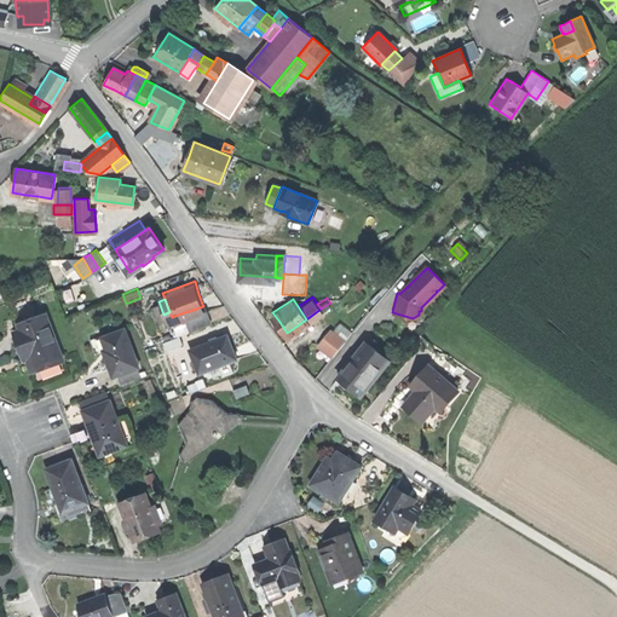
[(207,303),(202,304),(203,306),(190,311),(195,324),(212,318),(207,303)]
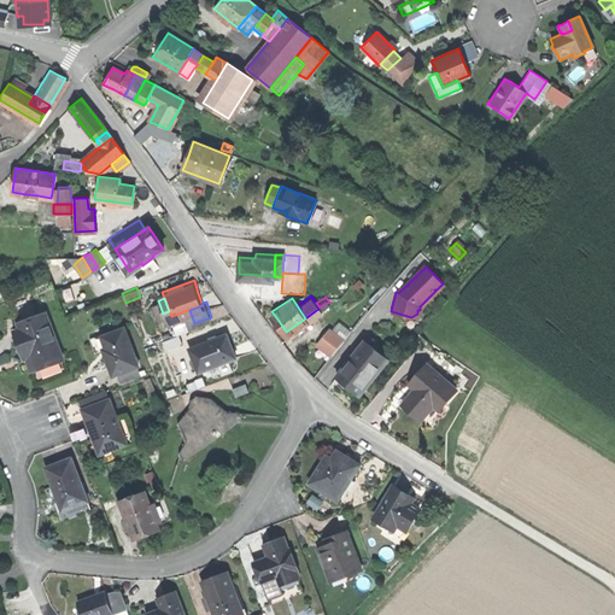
[(29,323),(15,329),(21,346),(23,355),(31,352),(33,358),(36,368),(63,358),(46,311),(27,318),(29,323)]
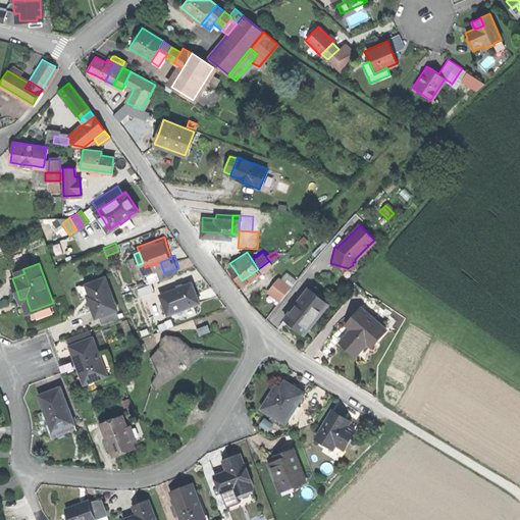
[(10,274),(12,278),(24,273),(22,269),(10,274)]
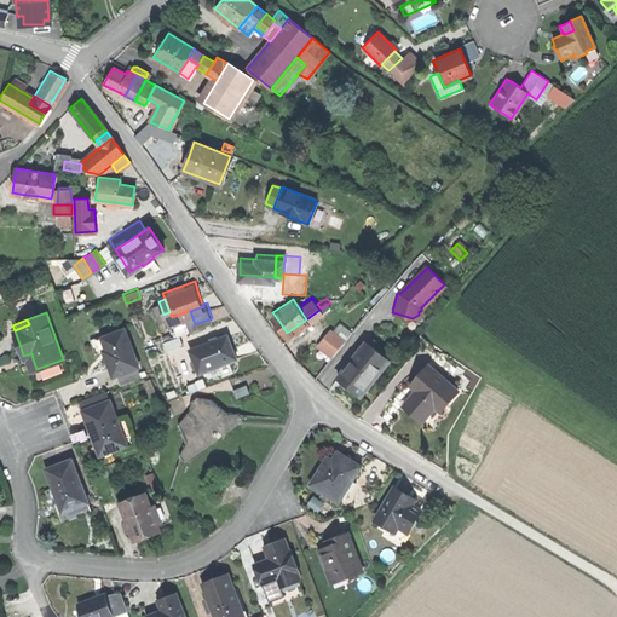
[(190,341),(199,365),(236,351),(232,339),(228,327),(190,341)]
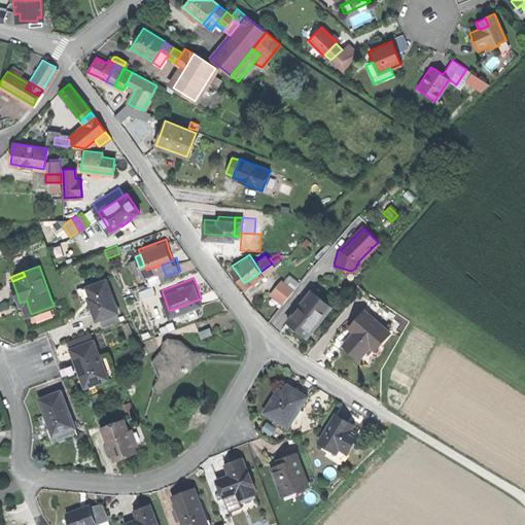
[(105,279),(86,286),(91,299),(93,304),(91,305),(97,319),(99,318),(117,312),(105,279)]
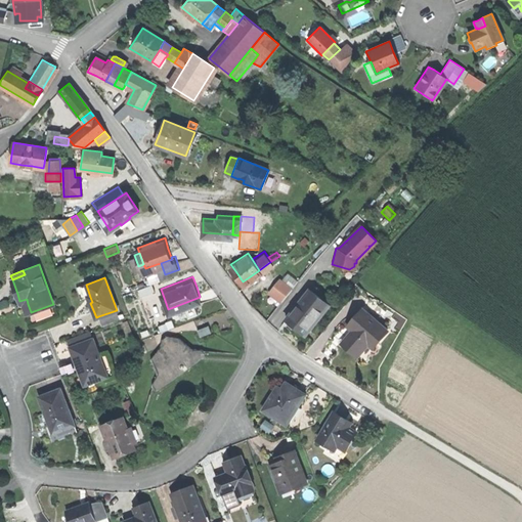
[(138,285),(141,292),(155,287),(153,279),(138,285)]
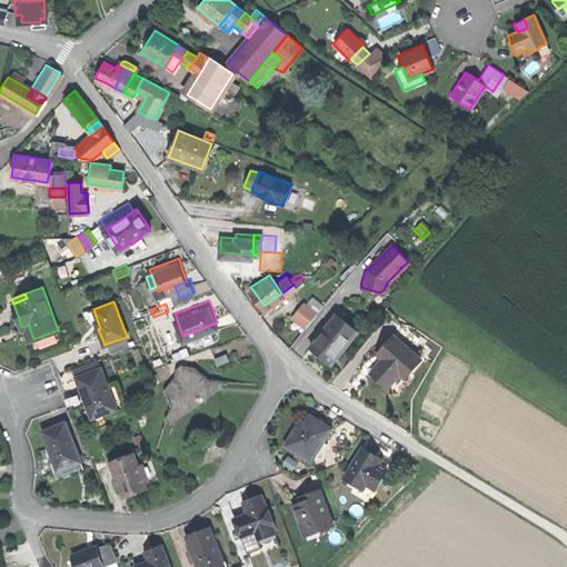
[(294,317),(306,327),(316,314),(304,304),(294,317)]
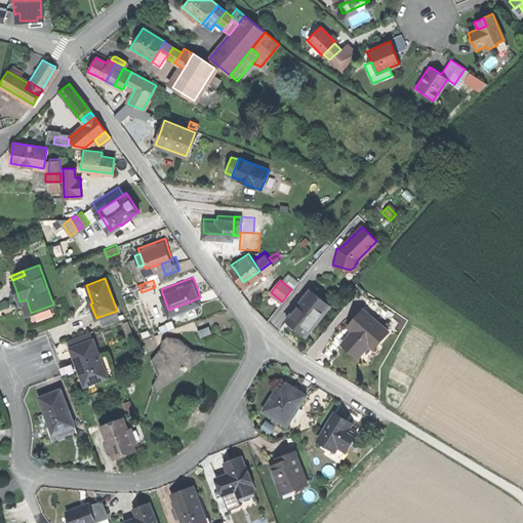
[(308,290),(284,320),(293,328),(304,335),(321,314),(319,312),(325,304),(308,290)]
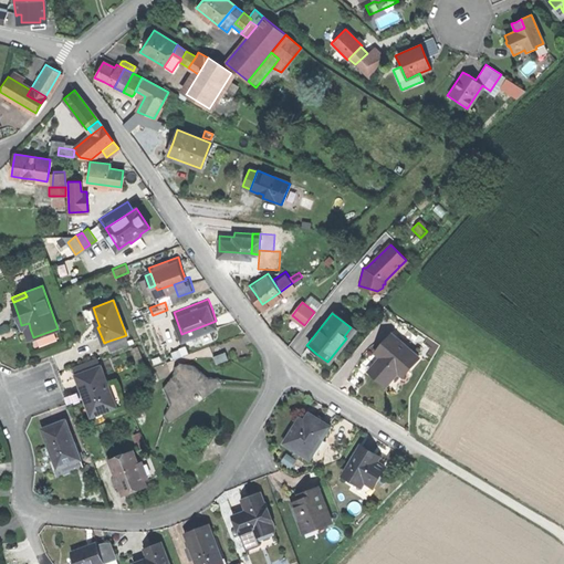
[(379,357),(369,369),(374,374),(378,377),(380,375),(388,382),(396,372),(401,376),(417,357),(389,334),(374,353),(379,357)]
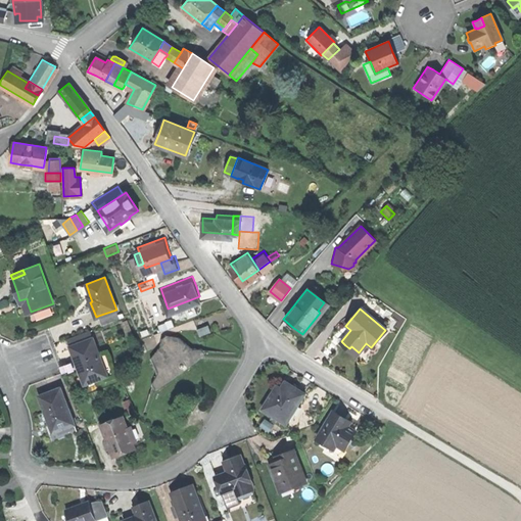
[(120,317),(116,310),(98,316),(101,324),(120,317)]
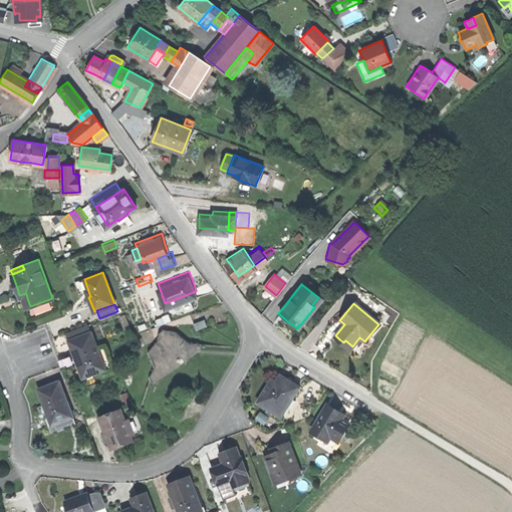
[(157,315),(159,321),(167,318),(165,312),(157,315)]
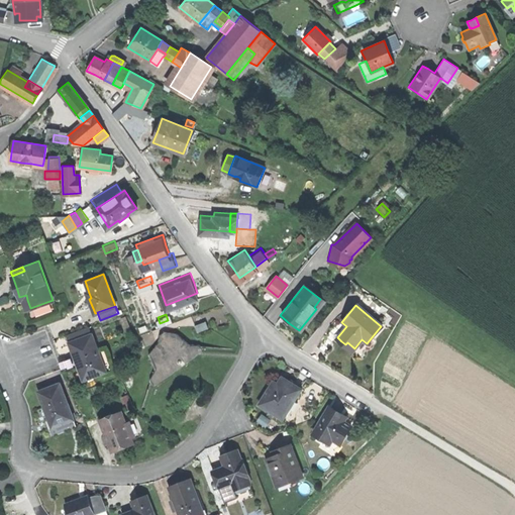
[(196,322),(198,327),(208,323),(206,318),(196,322)]
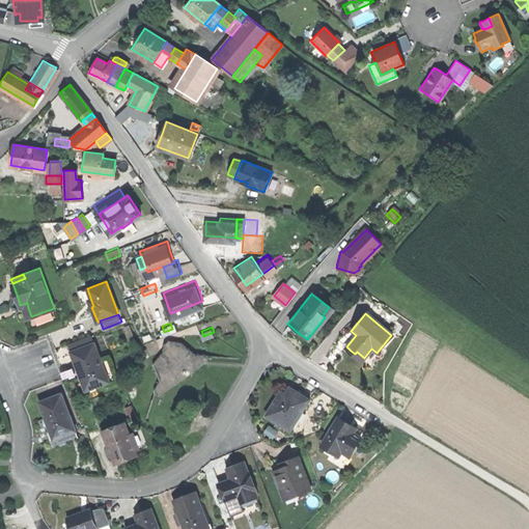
[(67,342),(71,351),(93,342),(90,334),(67,342)]
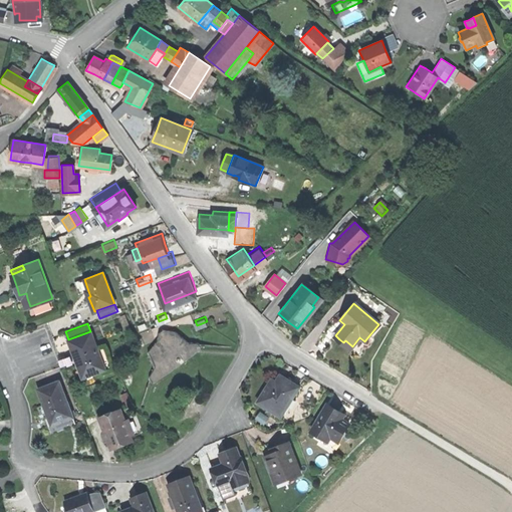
[(90,331),(68,339),(71,346),(73,351),(77,361),(82,376),(102,368),(95,349),(97,348),(90,331)]
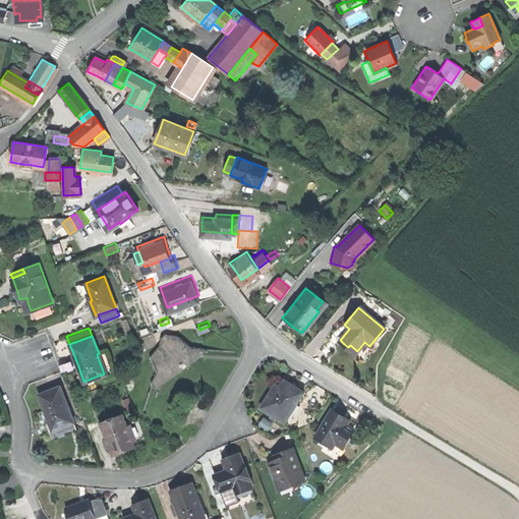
[(182,367),(177,355),(172,357),(168,345),(152,352),(161,376),(182,367)]
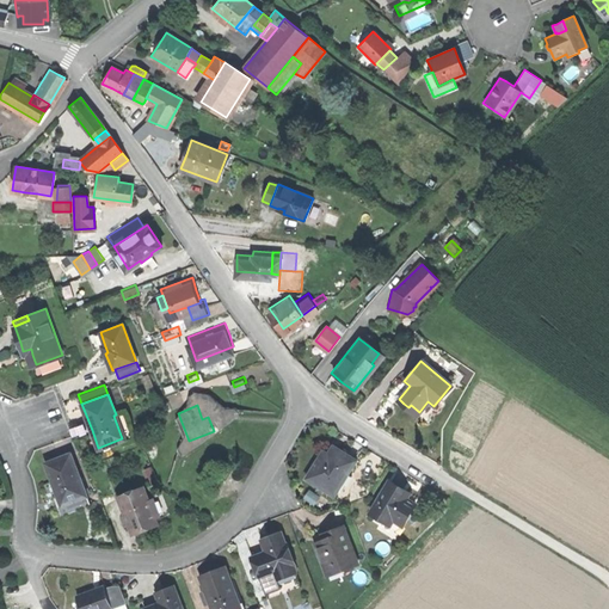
[(122,412),(116,414),(114,416),(122,438),(130,435),(122,412)]
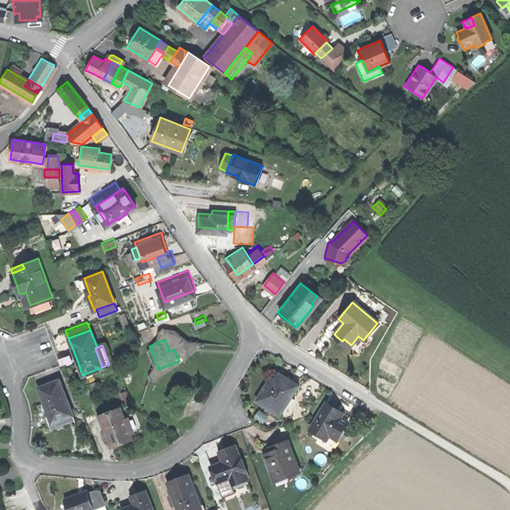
[(64,365),(77,360),(73,350),(60,355),(64,365)]
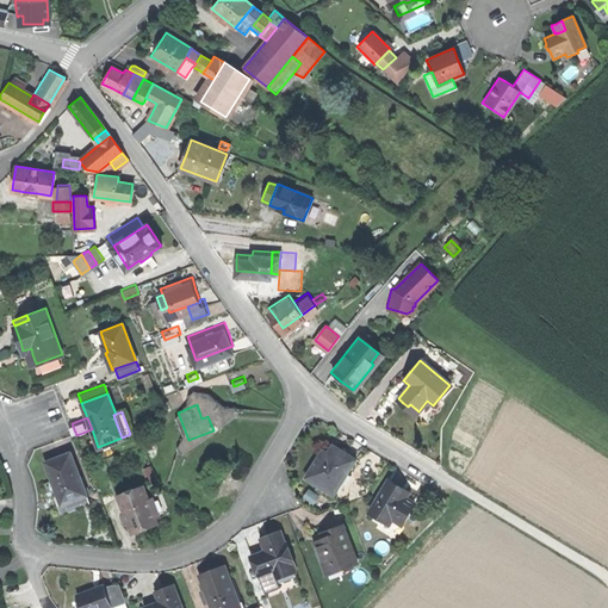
[(304,478),(332,496),(354,461),(342,453),(332,447),(327,454),(322,463),(316,459),(304,478)]
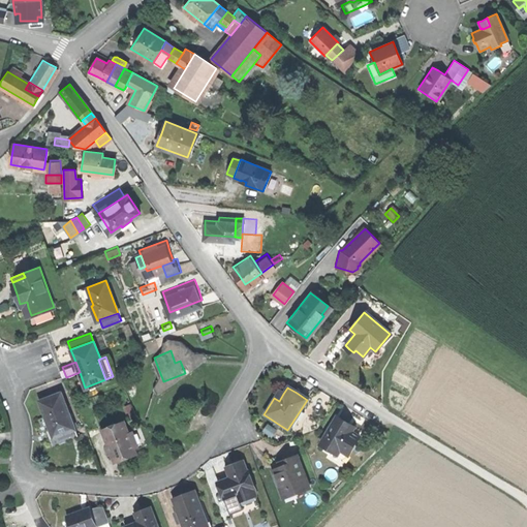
[(61,391),(38,399),(41,408),(44,416),(47,415),(53,434),(56,433),(73,427),(61,391)]
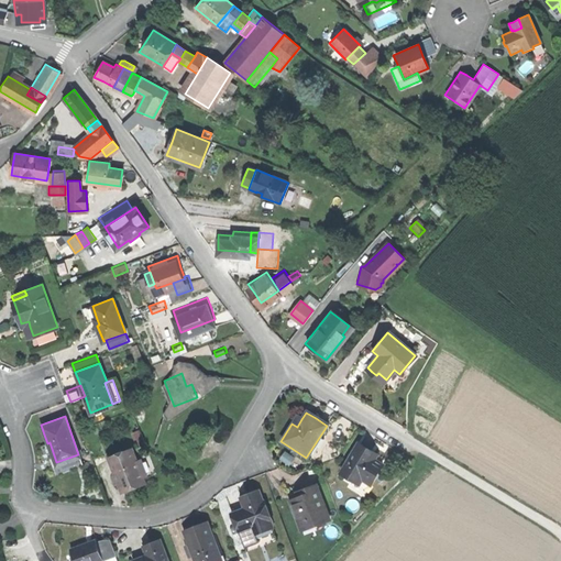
[(297,416),(292,424),(297,427),(301,419),(297,416)]
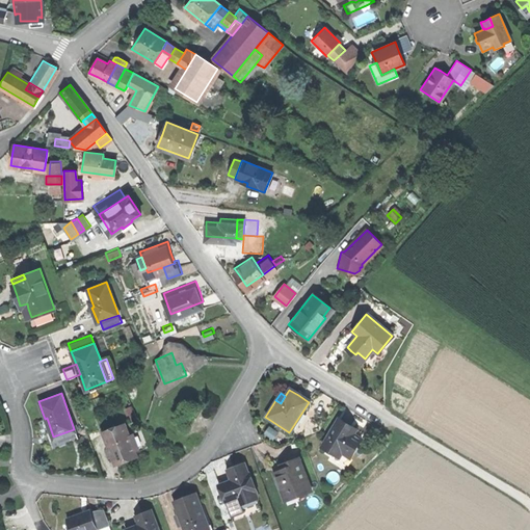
[(344,423),(338,419),(320,447),(333,455),(336,451),(340,454),(348,458),(360,440),(351,434),(346,430),(348,426),(344,423)]
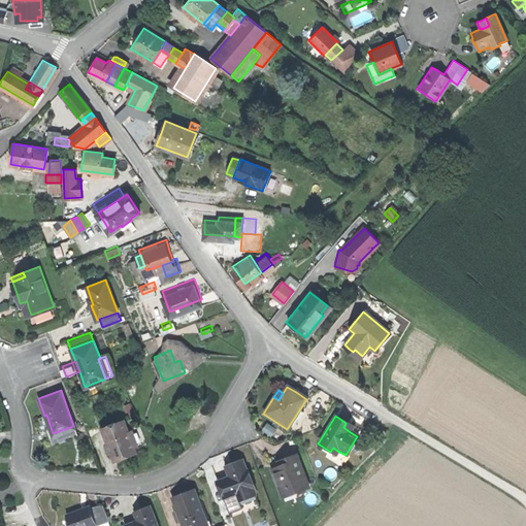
[(124,419),(102,427),(113,458),(124,454),(135,450),(134,447),(128,430),(124,419)]
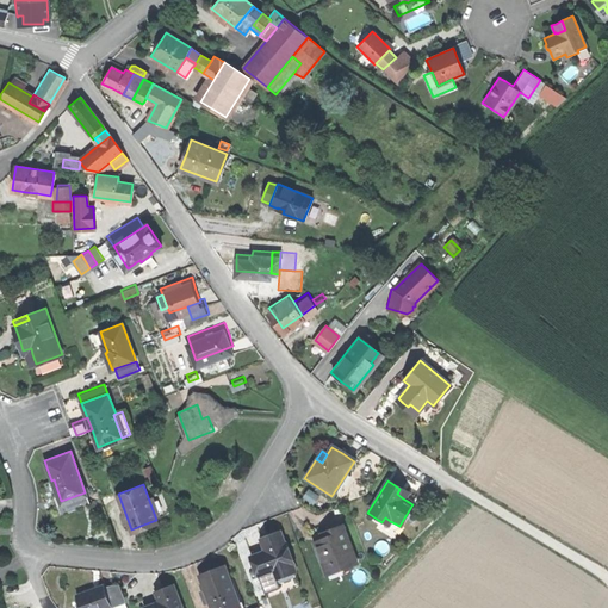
[(87,501),(85,492),(64,500),(67,508),(87,501)]
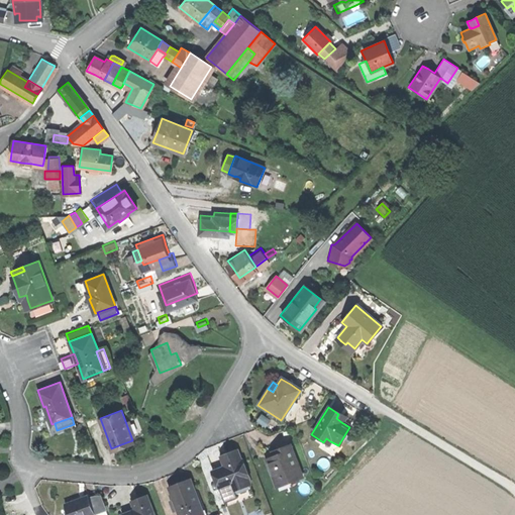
[(129,420),(125,421),(131,437),(135,436),(129,420)]
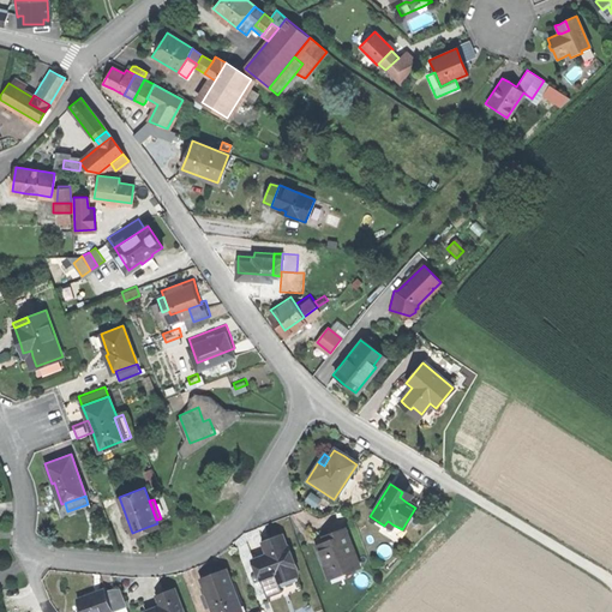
[(316,547),(321,562),(325,559),(330,575),(342,570),(345,575),(359,570),(345,531),(333,535),(335,541),(324,545),(316,547)]
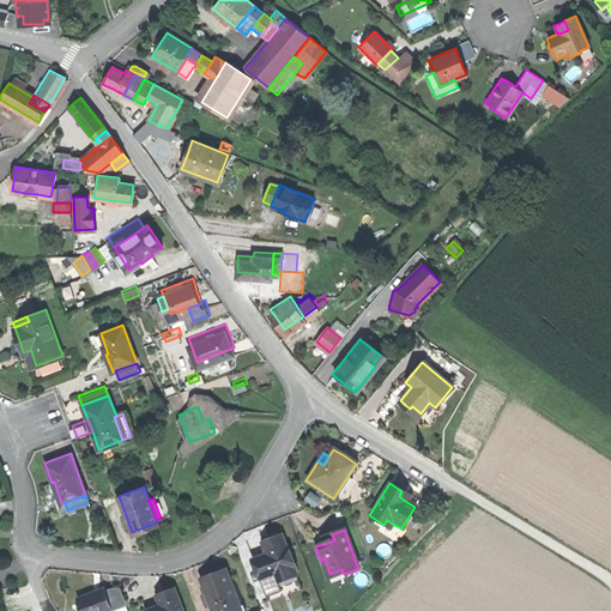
[(322,538),(324,544),(334,540),(332,534),(326,536),(322,538)]
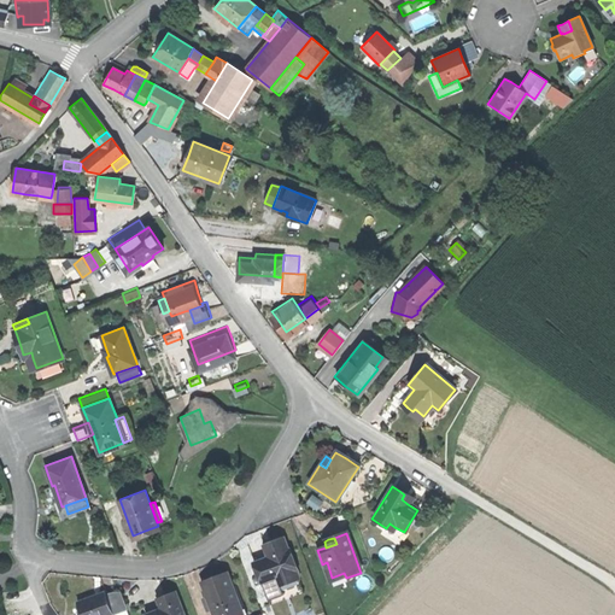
[(268,560),(255,564),(261,584),(277,578),(280,586),(297,580),(294,572),(296,570),(290,551),(287,552),(282,540),(275,544),(271,545),(273,548),(265,551),(268,560)]
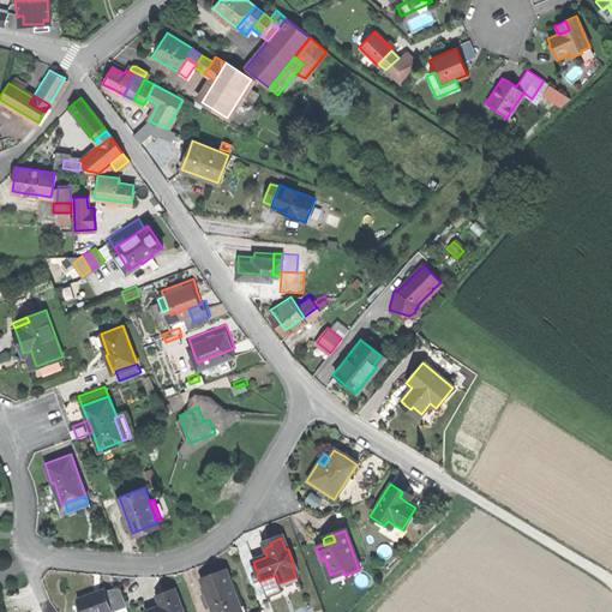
[(328,581),(345,575),(342,570),(330,575),(325,559),(321,562),(328,581)]
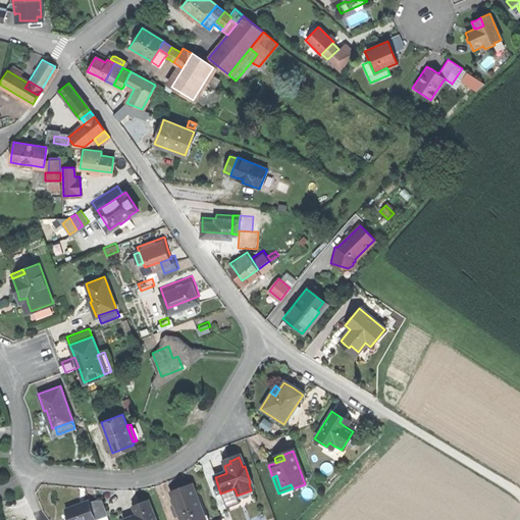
[(178,488),(169,492),(179,519),(197,519),(204,517),(203,515),(191,483),(178,488)]
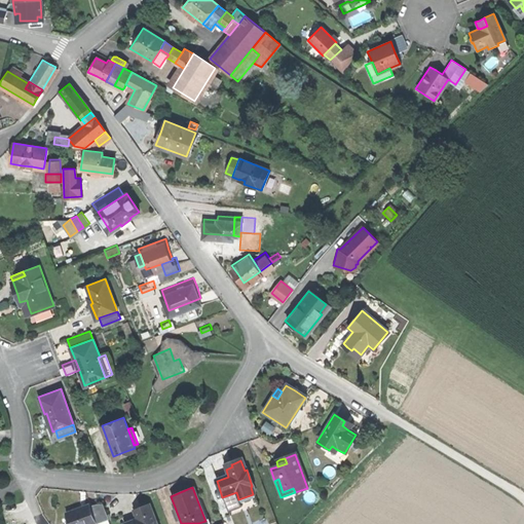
[(124,522),(124,523),(156,523),(149,502),(144,504),(139,507),(141,512),(136,514),(137,517),(124,522)]
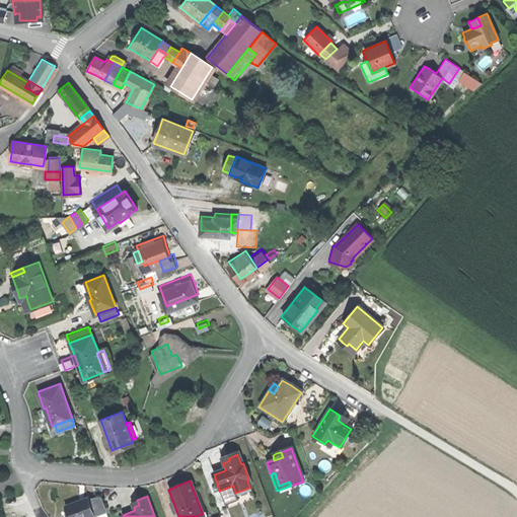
[(93,497),(86,499),(93,516),(106,512),(100,498),(93,497)]
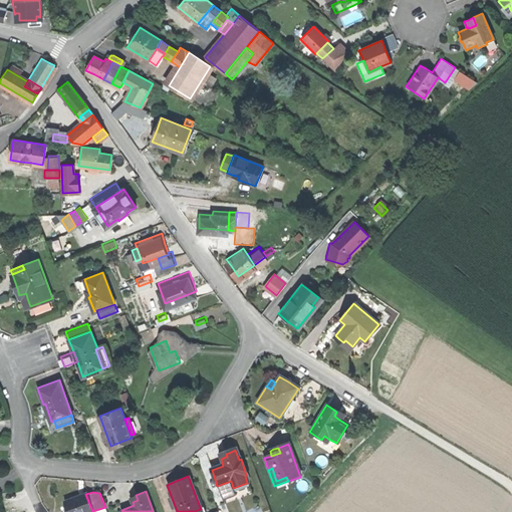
[(63,500),(67,511),(89,511),(92,511),(85,494),(85,493),(73,497),(63,500)]
